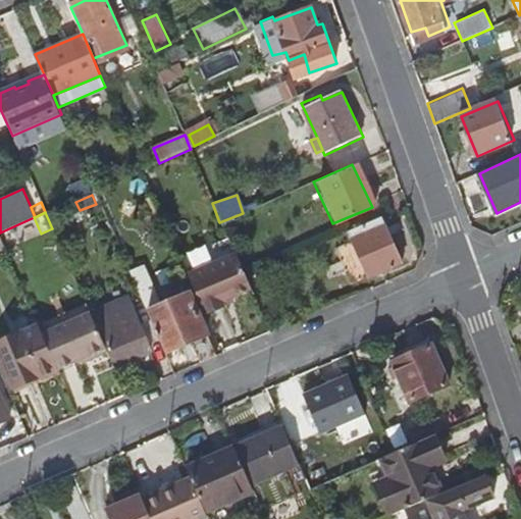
[(401,262),(381,216),(346,231),(351,243),(334,249),(349,284),(401,262)]
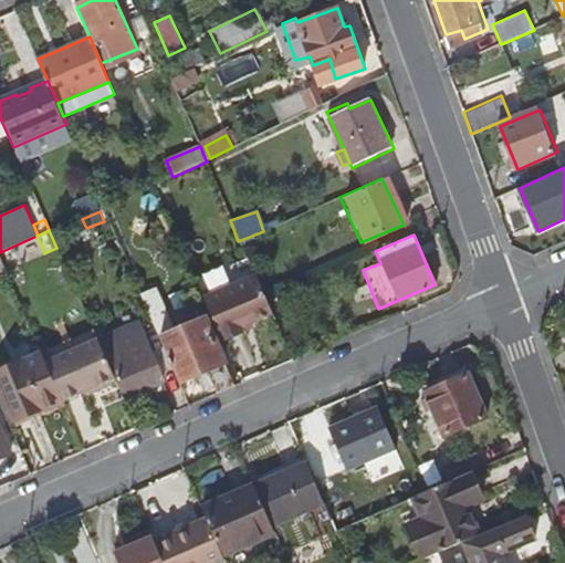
[(257,248),(251,237),(241,241),(246,251),(257,248)]
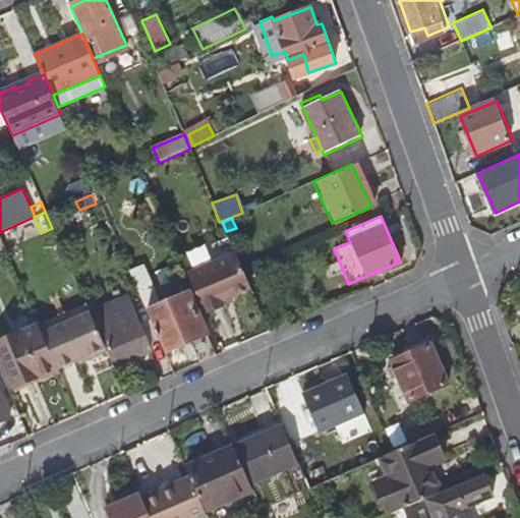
[(186,272),(205,312),(224,303),(223,299),(250,287),(245,276),(235,252),(186,272)]
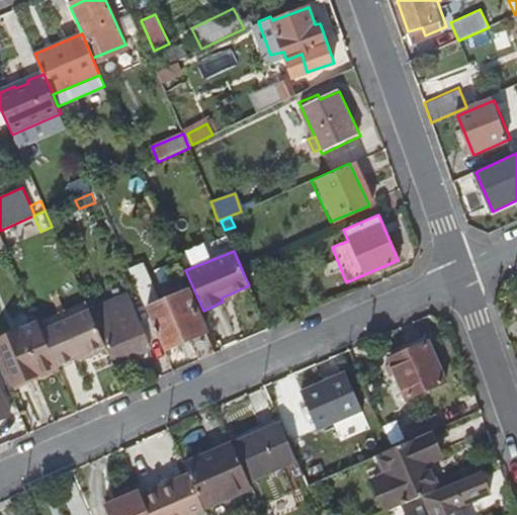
[(143,262),(127,268),(146,311),(161,305),(143,262)]
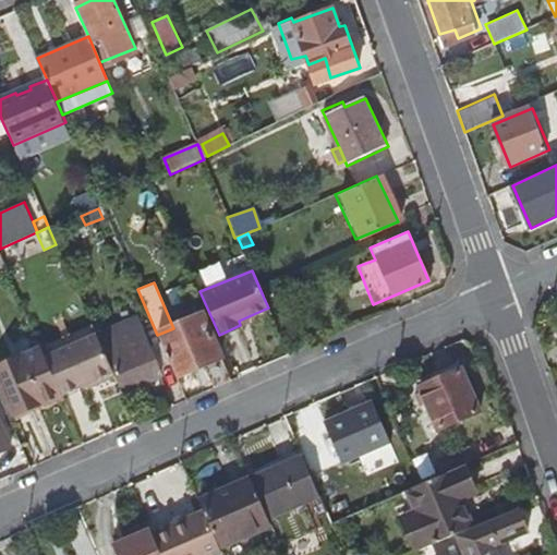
[(100,338),(138,323),(135,315),(98,332),(100,338)]
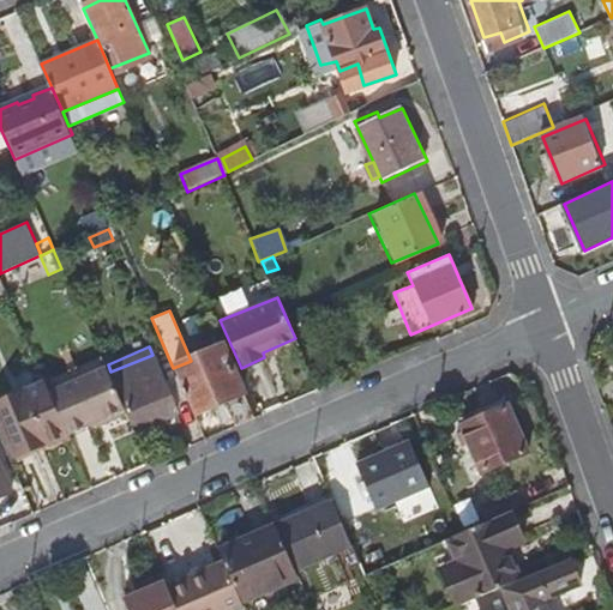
[(224,403),(235,426),(254,417),(223,346),(191,361),(173,368),(194,416),(224,403)]
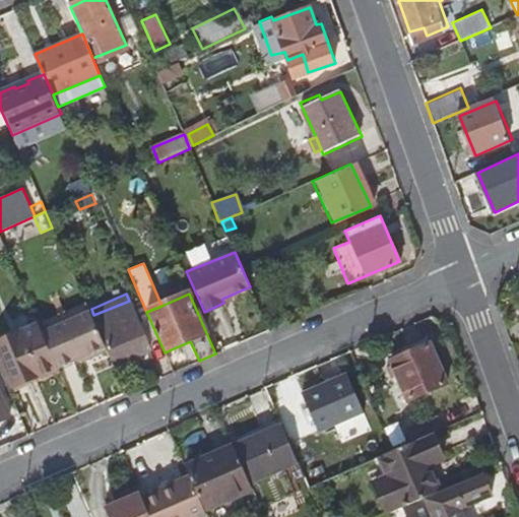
[(149,348),(129,301),(93,315),(115,363),(149,348)]
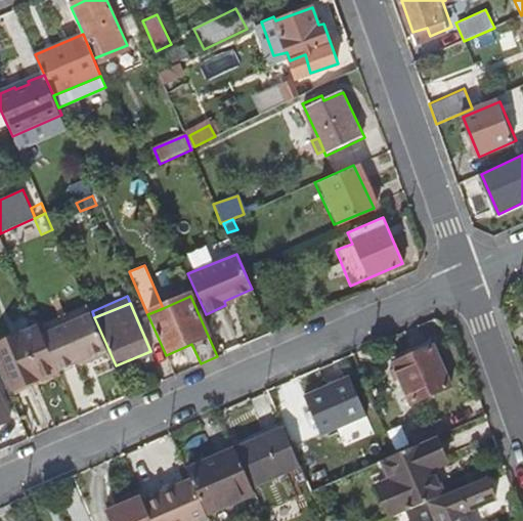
[(39,328),(42,335),(90,315),(85,304),(37,323),(39,328)]
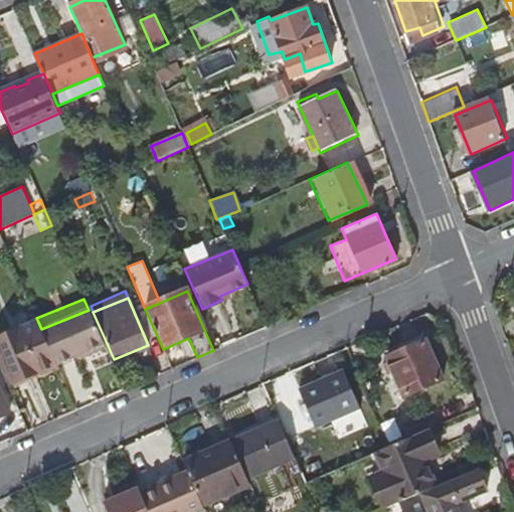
[(56,364),(105,346),(89,310),(41,329),(56,364)]
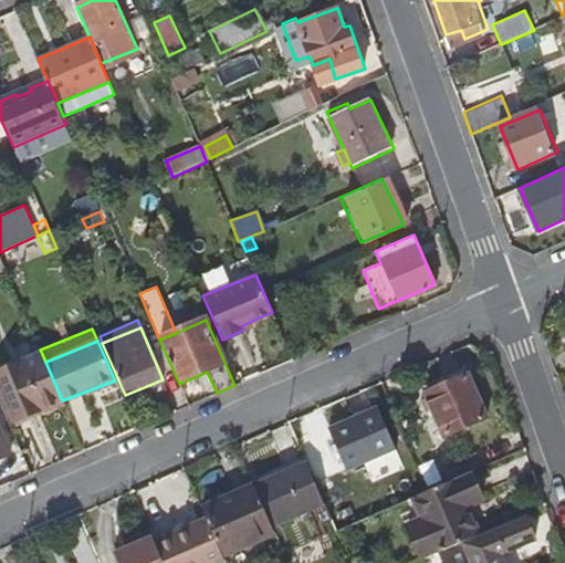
[(0,382),(16,419),(62,400),(45,362),(42,354),(0,372),(0,382)]
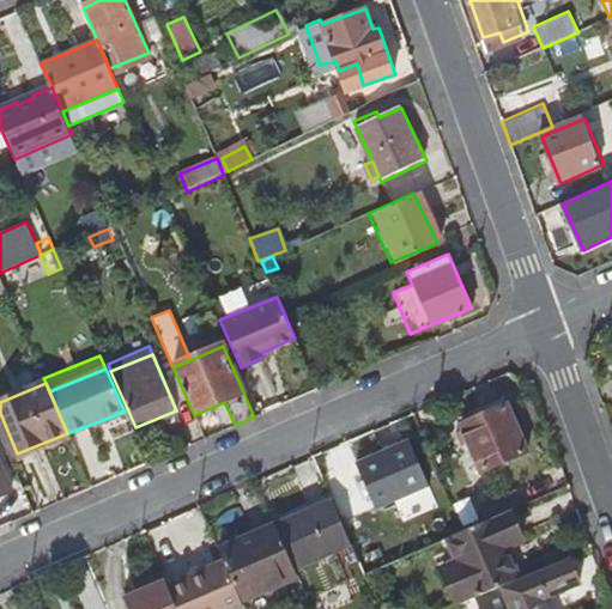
[(506,405),(460,424),(479,470),(525,450),(506,405)]
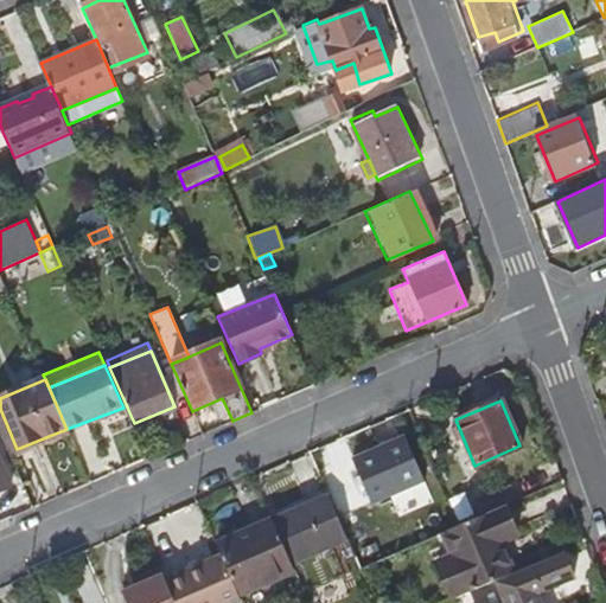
[(402,436),(352,457),(371,501),(420,481),(402,436)]
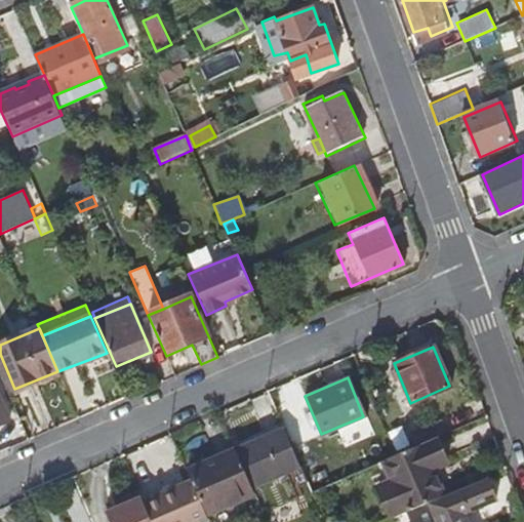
[(0,425),(8,420),(0,400),(0,425)]
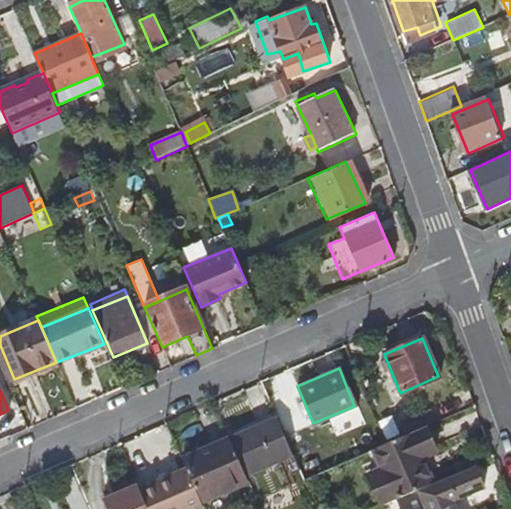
[(423,425),(434,420),(428,407),(400,420),(406,433),(423,425)]
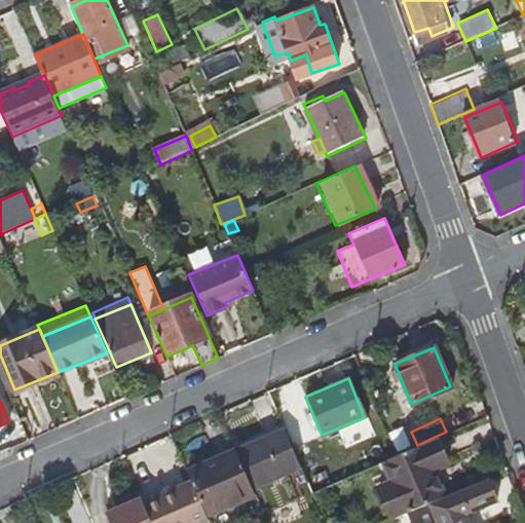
[(300,465),(283,426),(232,449),(250,487),(300,465)]
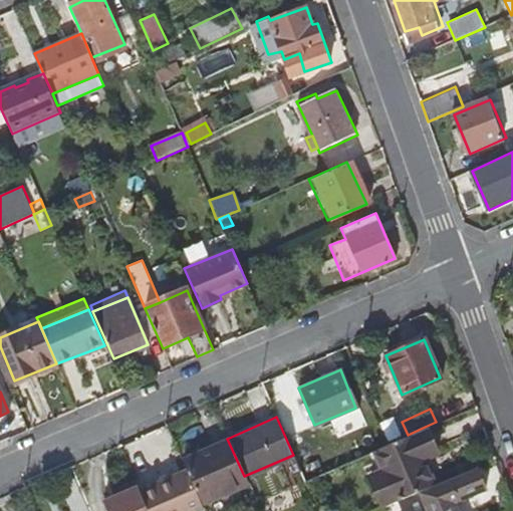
[(402,422),(389,427),(395,441),(408,435),(402,422)]
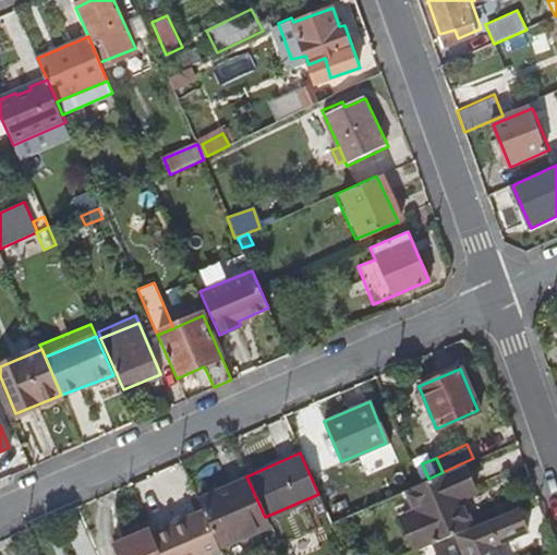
[(431,542),(456,532),(470,526),(459,498),(472,492),(461,463),(443,472),(428,479),(420,482),(406,489),(413,508),(398,516),(413,551),(414,550),(431,542)]
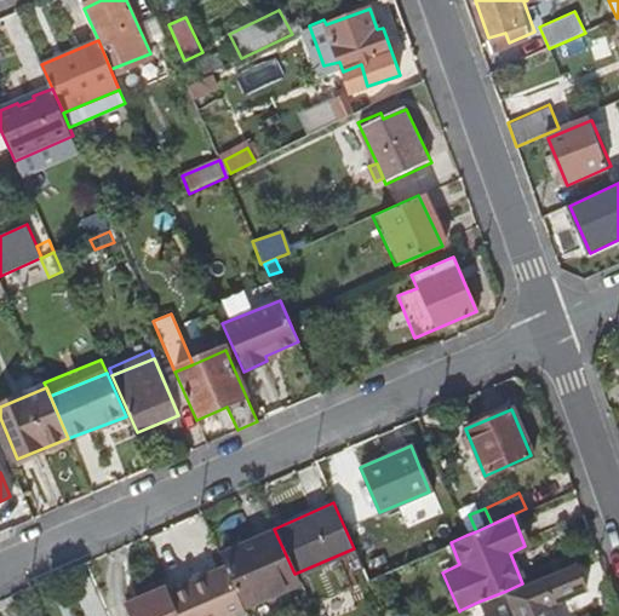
[(476,531),(469,514),(459,519),(466,535),(476,531)]
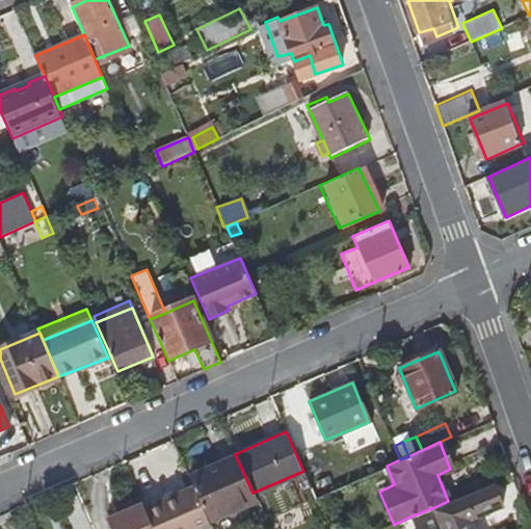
[(206,518),(254,497),(253,493),(235,454),(187,475),(193,487),(206,518)]
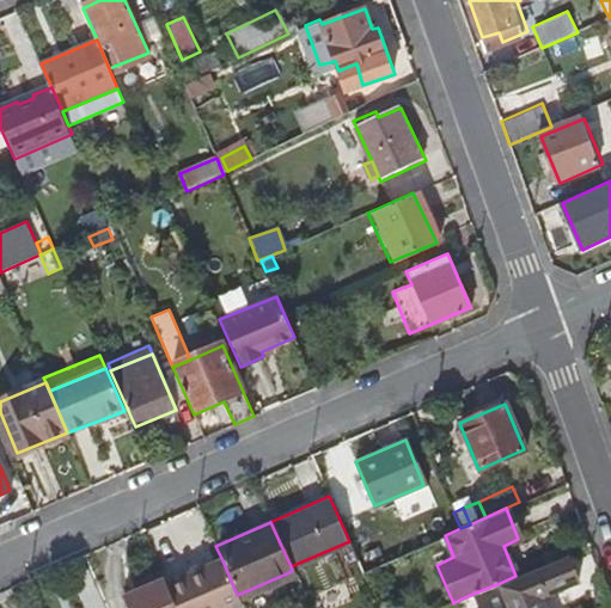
[(478,607),(544,607),(539,595),(576,578),(568,557),(513,579),(514,583),(502,588),(500,583),(472,594),(478,607)]
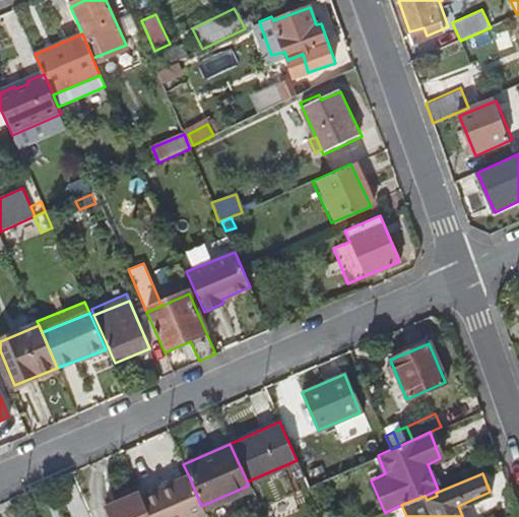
[(196,516),(205,513),(201,506),(189,476),(141,496),(149,516),(196,516)]
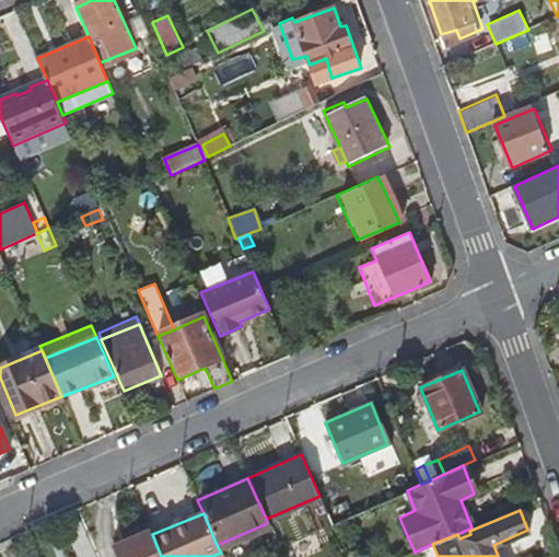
[(161,556),(152,534),(148,524),(131,531),(132,536),(125,540),(112,545),(116,556),(161,556)]
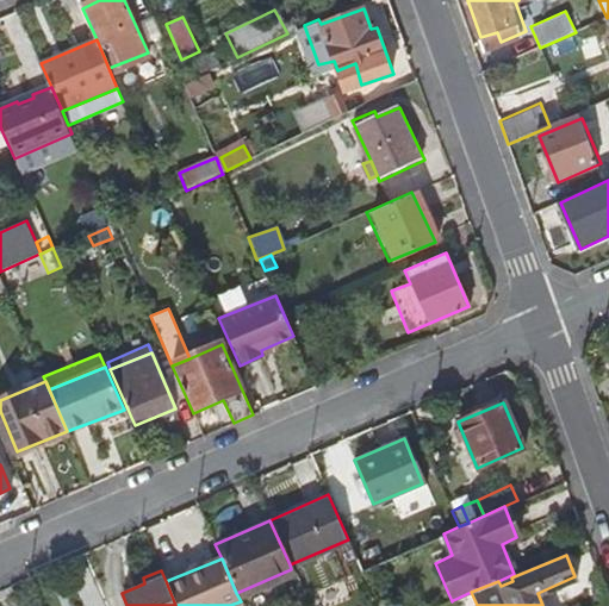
[(144,583),(143,578),(134,581),(136,587),(144,583)]
